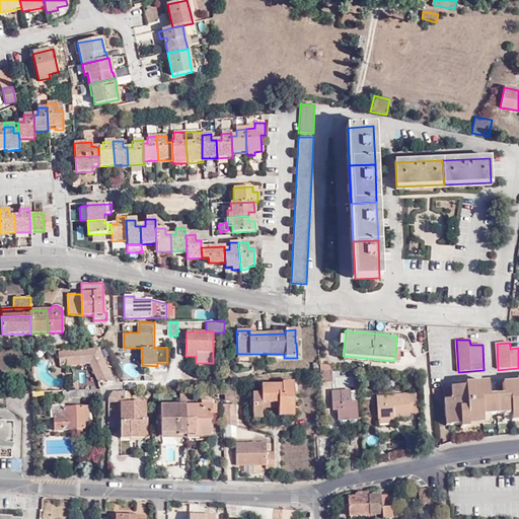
[(98,349),(59,352),(60,366),(90,363),(98,381),(106,379),(108,382),(114,382),(98,349)]
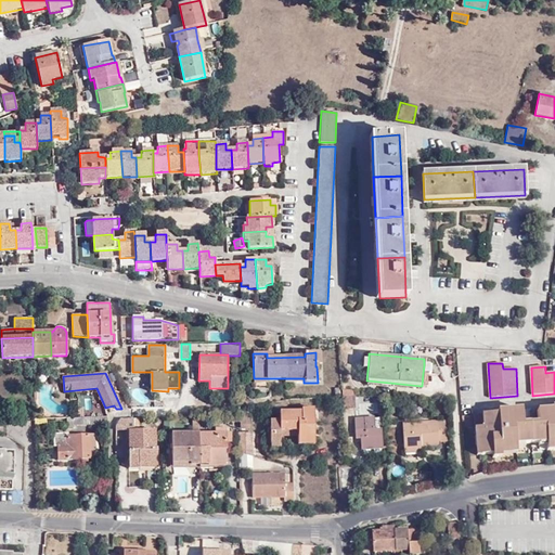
[(422,386),(368,381),(368,386),(422,390),(422,386)]
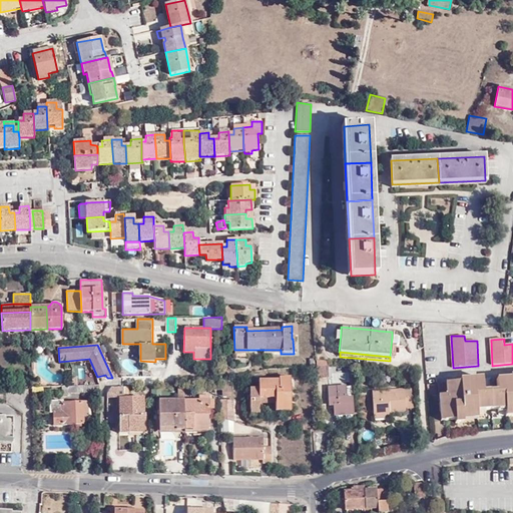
[(328,361),(316,360),(317,367),(318,378),(329,378),(328,361)]
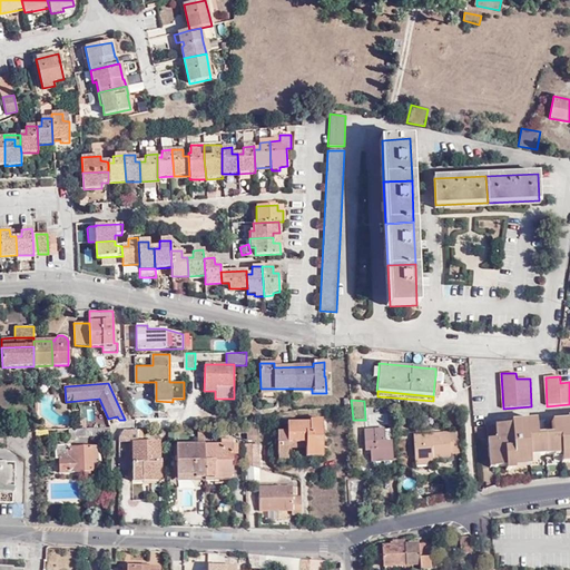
[(487,426),(490,459),(493,459),(493,468),(504,468),(505,471),(514,470),(514,468),(514,464),(529,463),(529,461),(529,458),(537,457),(552,455),(560,455),(560,460),(561,464),(569,464),(569,461),(569,419),(568,419),(569,421),(552,422),(553,435),(538,436),(537,420),(513,422),(512,424),(487,426)]
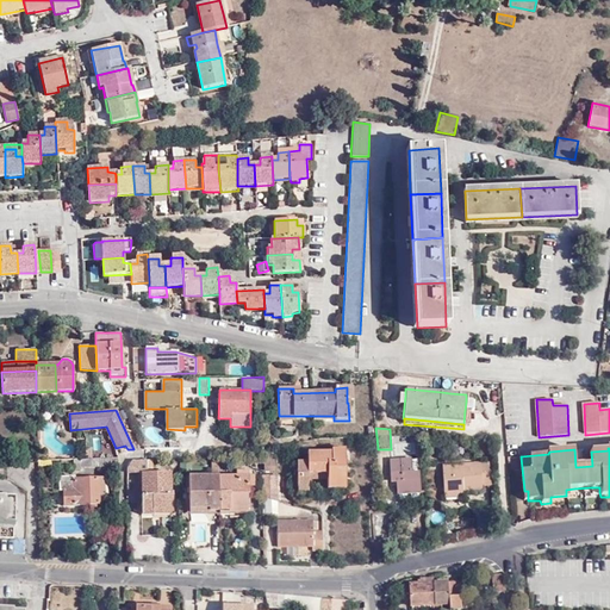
[(297,461),(297,489),(307,489),(307,480),(307,475),(327,474),(327,479),(327,489),(335,489),(335,485),(346,485),(344,449),(330,449),(330,452),(306,452),(306,461),(297,461)]
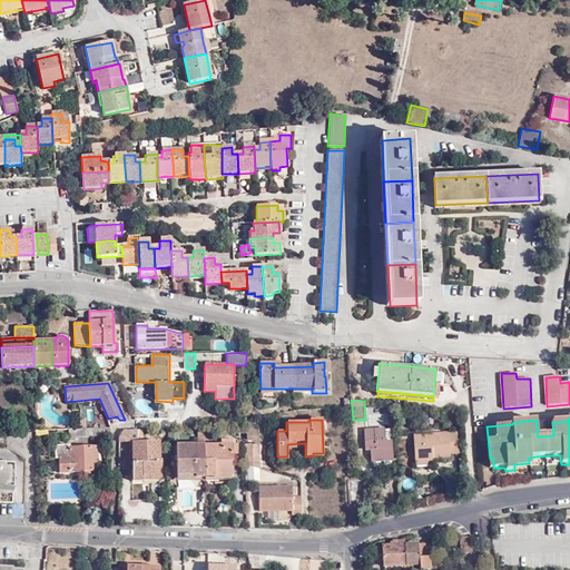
[(259,422),(248,422),(248,439),(259,439),(259,422)]
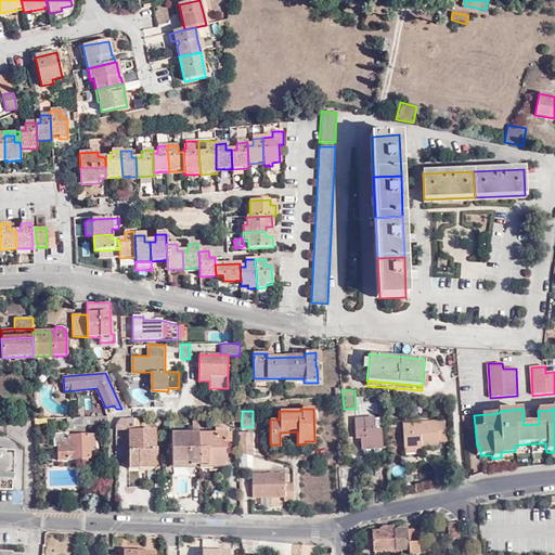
[(75,424),(91,424),(90,417),(75,417),(67,417),(66,417),(67,429),(75,429),(75,424)]
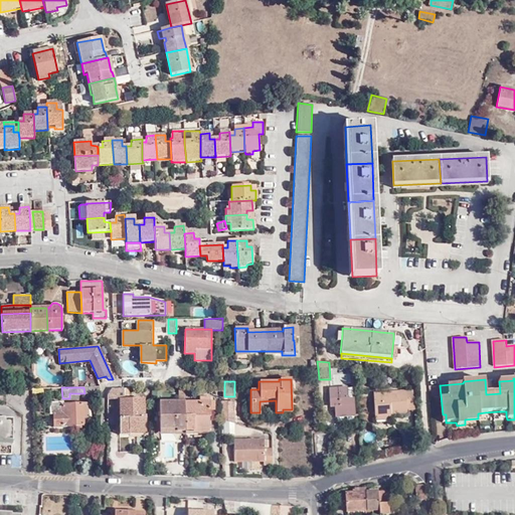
[(84,398),(100,397),(101,387),(86,387),(83,387),(84,393),(84,398)]
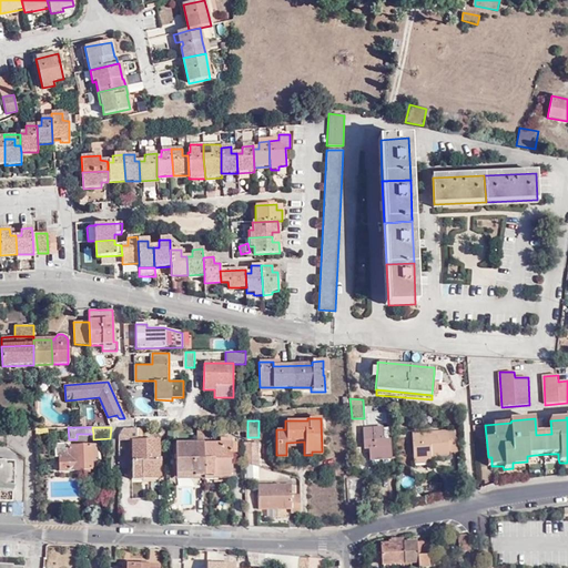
[(383,428),(364,429),(364,448),(369,448),(371,460),(391,459),(391,440),(383,440),(383,428)]
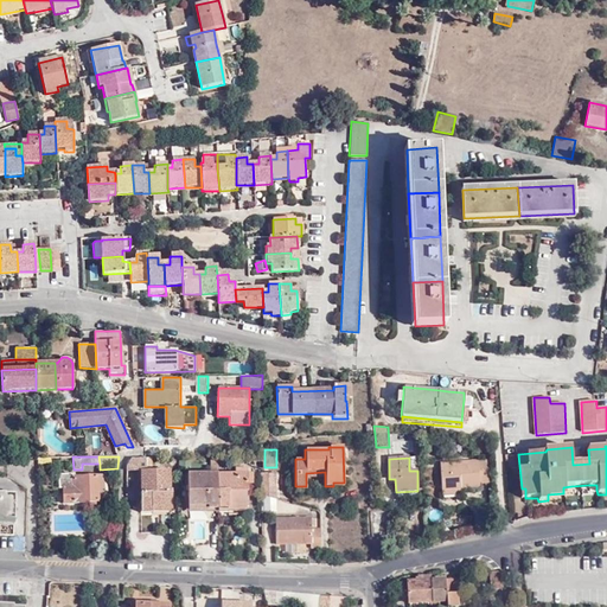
[(217,459),(217,474),(230,474),(230,459),(217,459)]
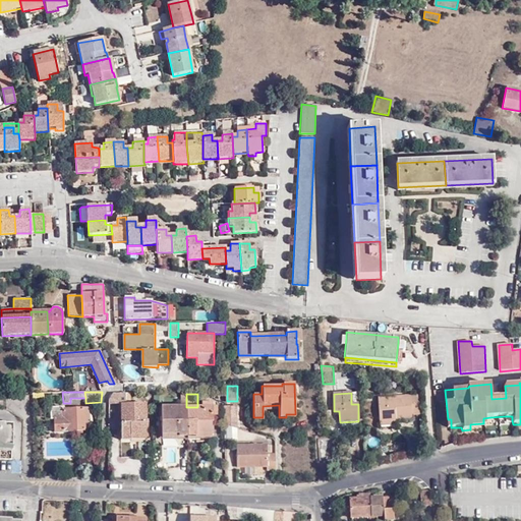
[(378,399),(380,420),(396,419),(411,418),(411,414),(418,414),(417,396),(378,399)]
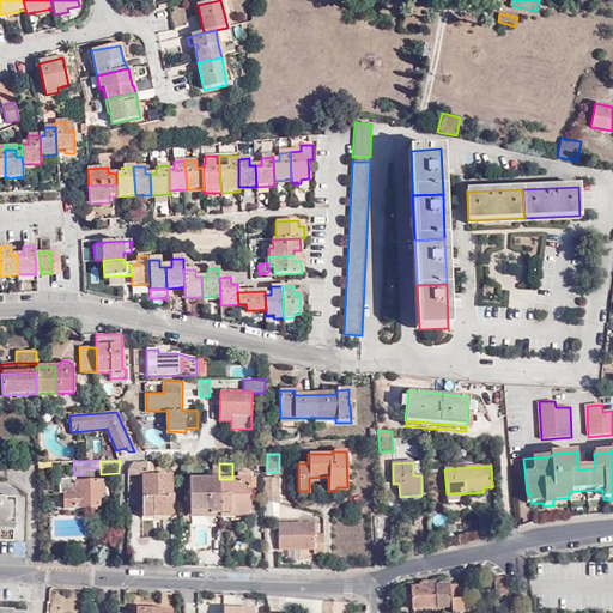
[(250,479),(250,490),(255,490),(255,474),(237,474),(237,479),(250,479)]
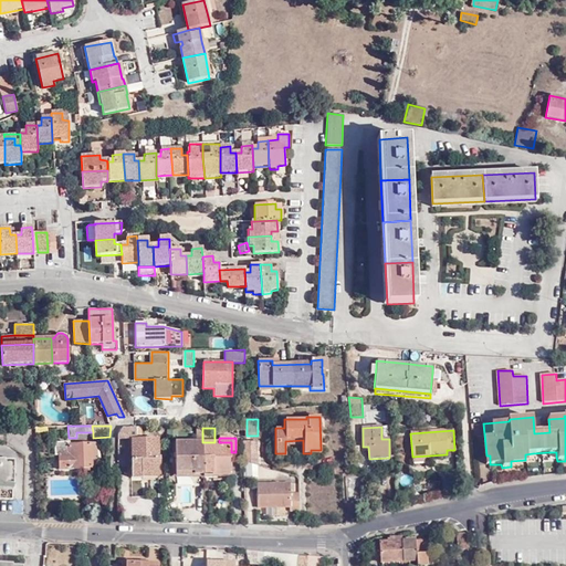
[(132,479),(143,479),(143,473),(157,473),(157,460),(158,460),(158,439),(132,439),(132,479)]
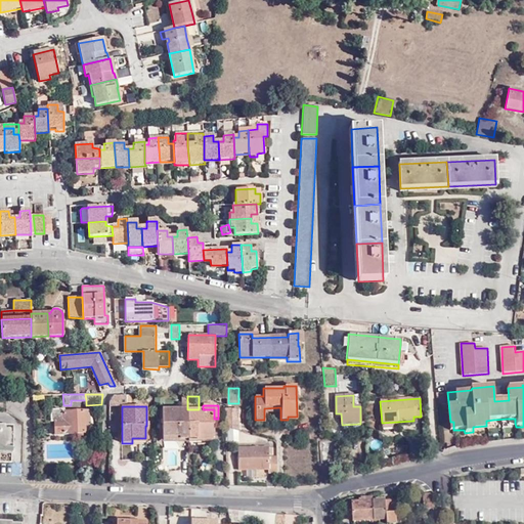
[(55,435),(86,434),(86,426),(89,426),(89,410),(64,411),(64,408),(50,409),(50,422),(55,423),(55,435)]
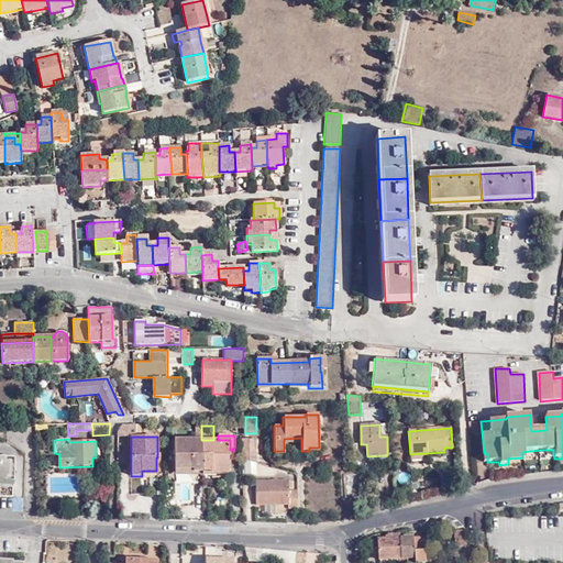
[(257,439),(243,439),(243,459),(257,463),(257,439)]
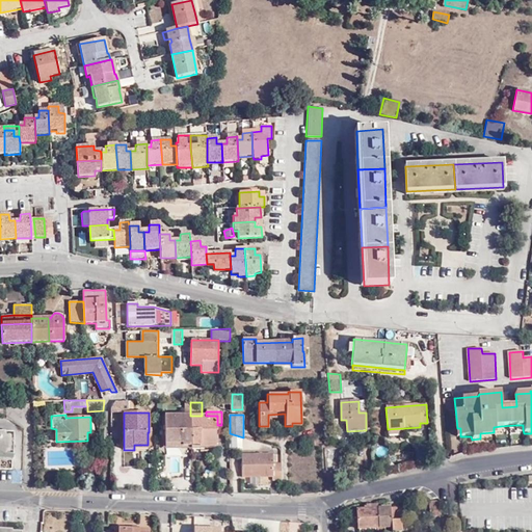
[(190,447),(190,416),(164,416),(165,448),(190,447)]
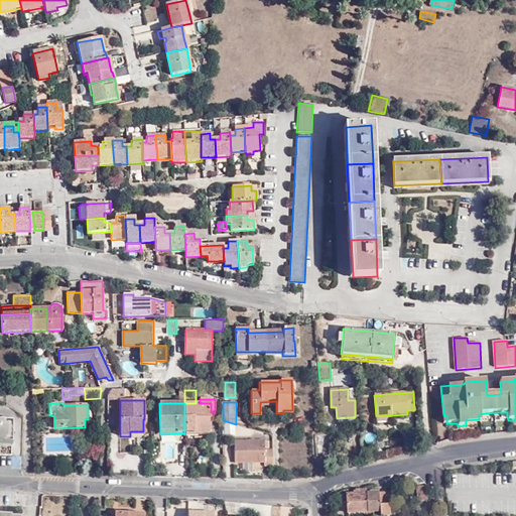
[(196,403),(184,403),(184,433),(209,433),(209,419),(211,419),(211,412),(211,403),(200,403),(196,403)]
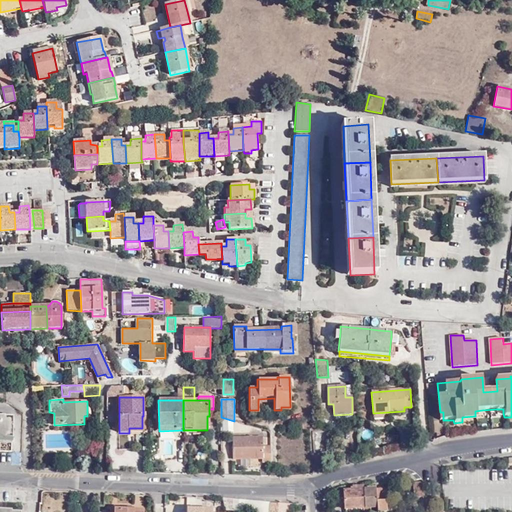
[(0,439),(12,439),(13,418),(4,418),(4,416),(0,416),(0,439)]
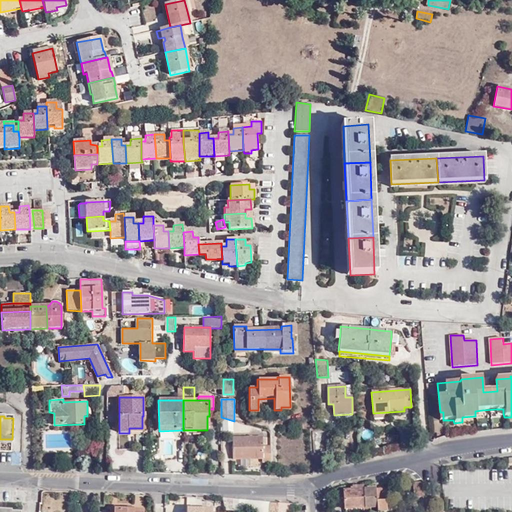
[(221,417),(221,432),(234,432),(234,421),(221,417)]
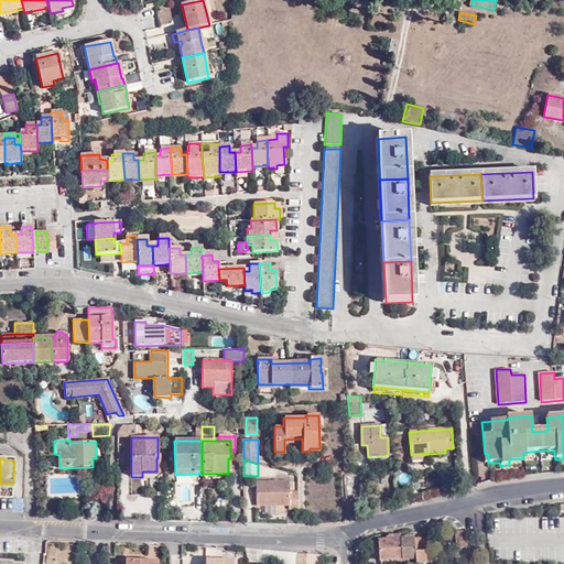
[(290,508),(299,508),(299,491),(290,491),(290,480),(257,481),(257,505),(290,503),(290,508)]
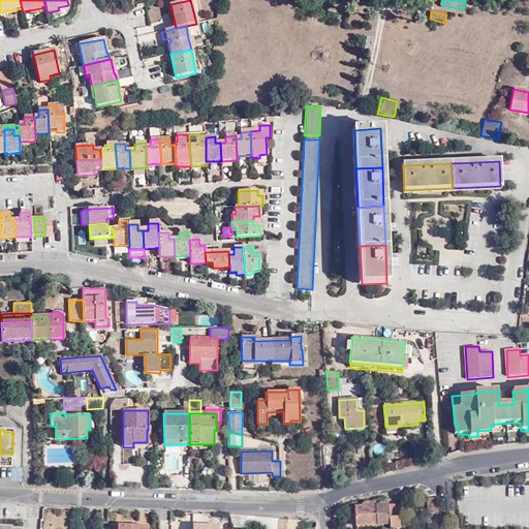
[(428,514),(438,514),(437,498),(427,499),(428,514)]
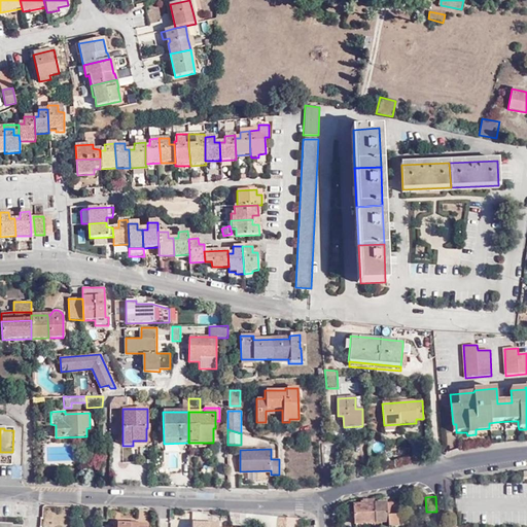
[(386,502),(376,503),(376,523),(381,523),(387,523),(386,502)]
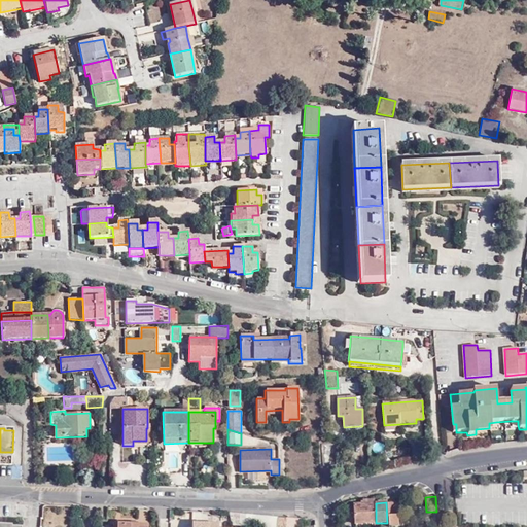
[(396,526),(395,502),(386,502),(387,523),(387,526),(396,526)]
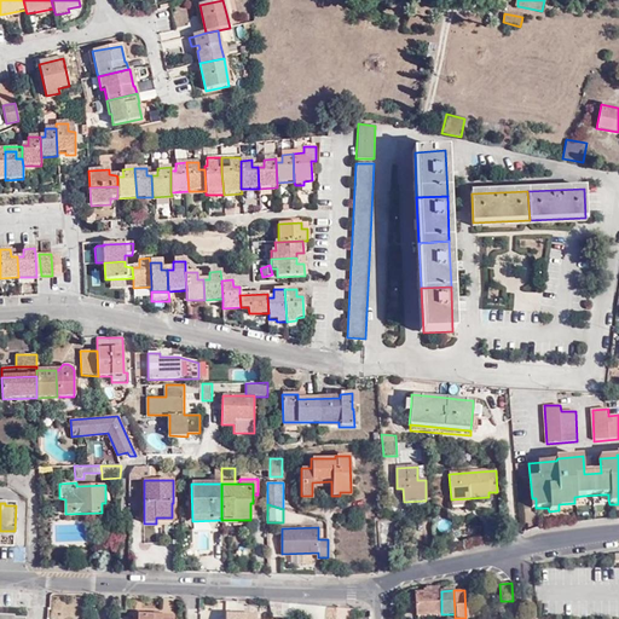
[(422,593),(414,593),(415,617),(417,615),(431,615),(439,615),(441,614),(441,591),(439,591),(422,593)]
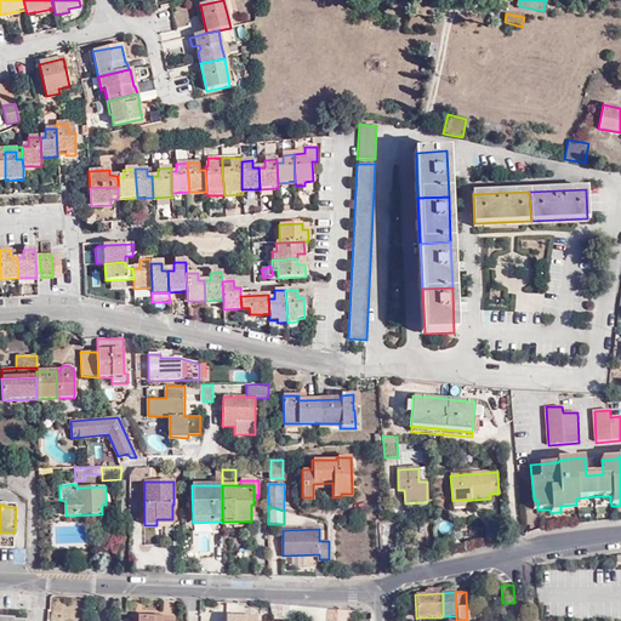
[(300,619),(300,607),(272,607),(273,615),(300,619)]
